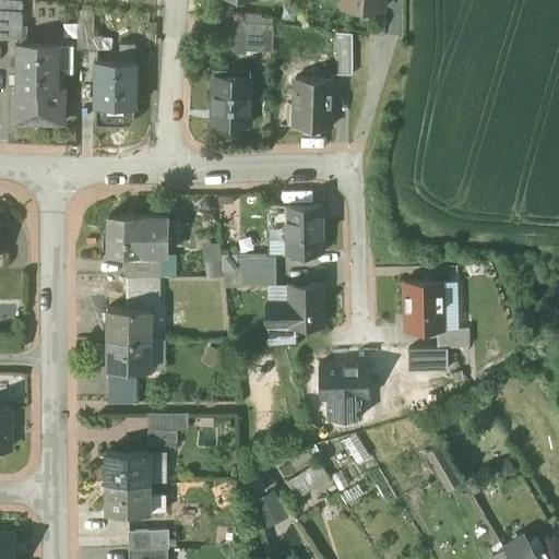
[(21,0),(0,0),(0,37),(20,38),(19,45),(25,45),(26,26),(21,26),(21,0)]
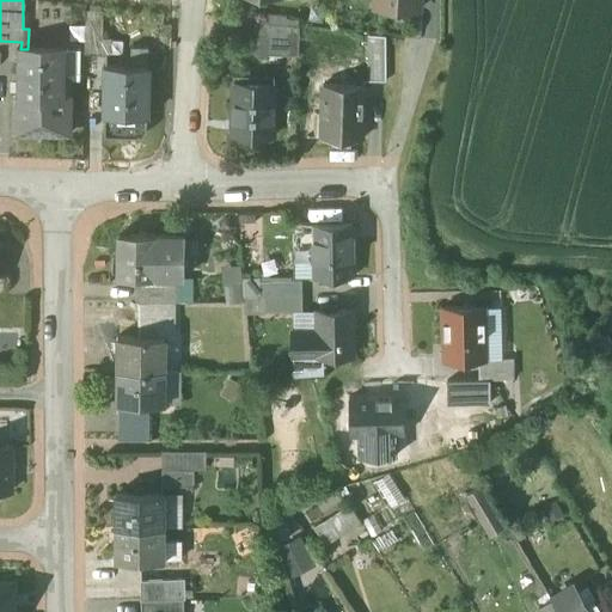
[(375,0),(377,7),(418,11),(420,0),(375,0)]
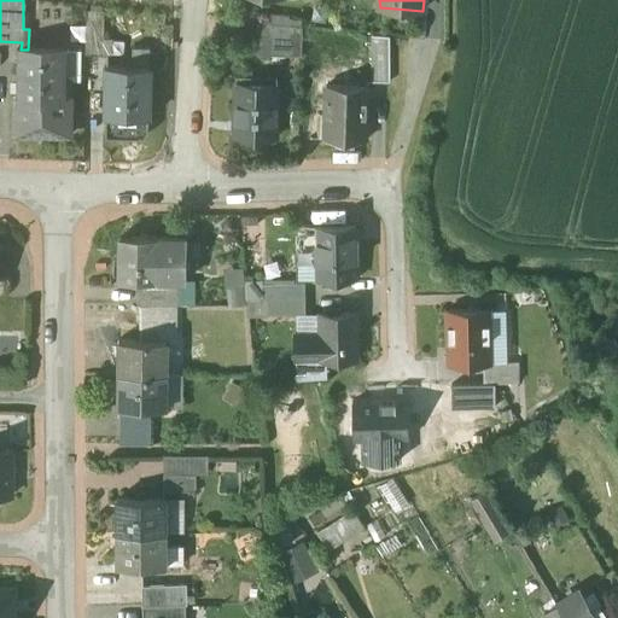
[(103,13),(88,13),(87,56),(103,56),(104,13),(103,13)]
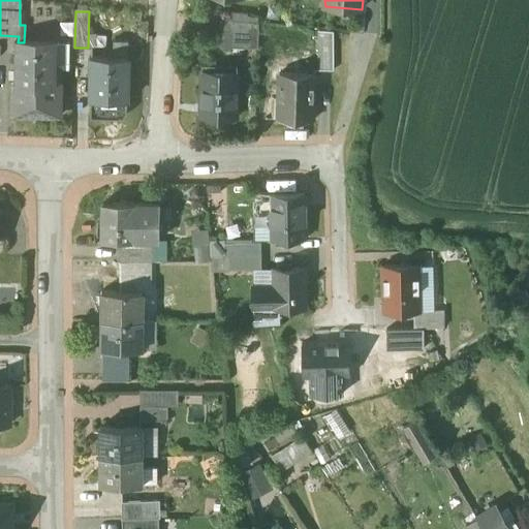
[(259,23),(220,20),(218,47),(258,49),(259,23)]
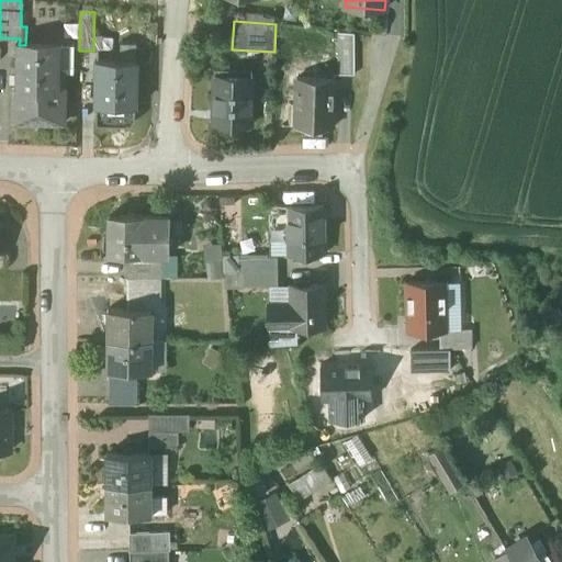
[(355,34),(339,33),(339,75),(355,75),(355,34)]
